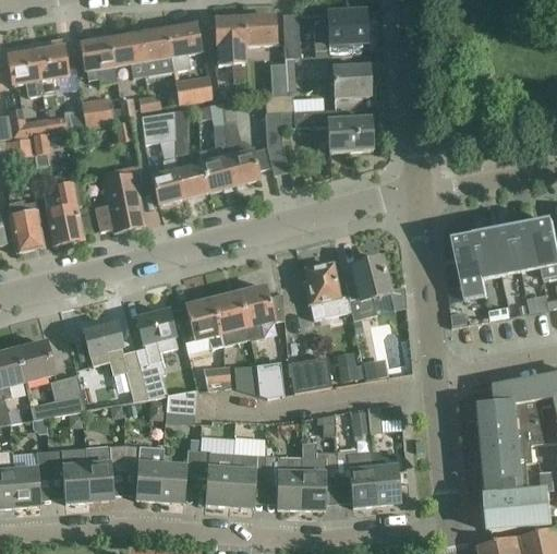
[(328,2),(314,3),(315,14),(328,14),(328,12),(328,2)]
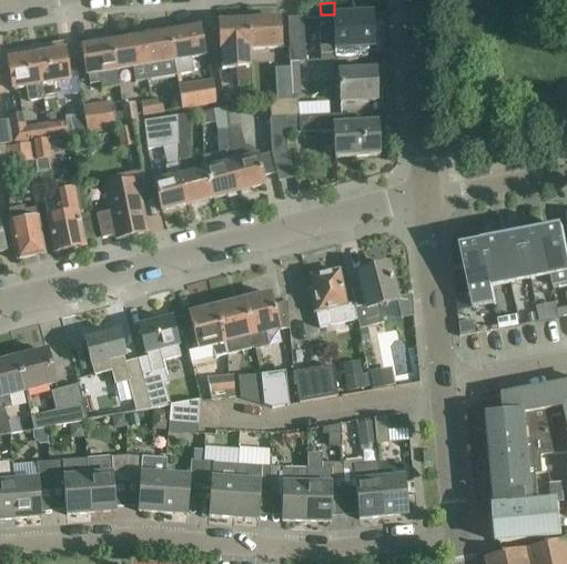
[(374,44),(373,11),(334,12),(334,14),(334,19),(325,20),(325,27),(320,27),(322,58),(337,58),(336,46),(374,44)]
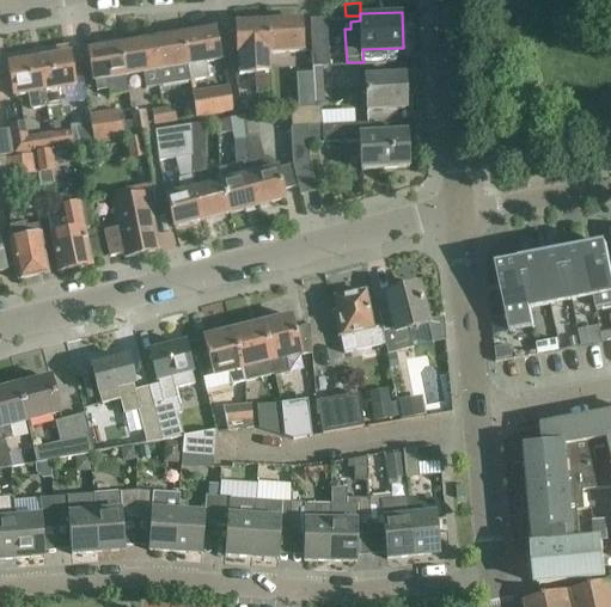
[(331,63),(328,16),(311,17),(312,40),(315,65),(331,63)]
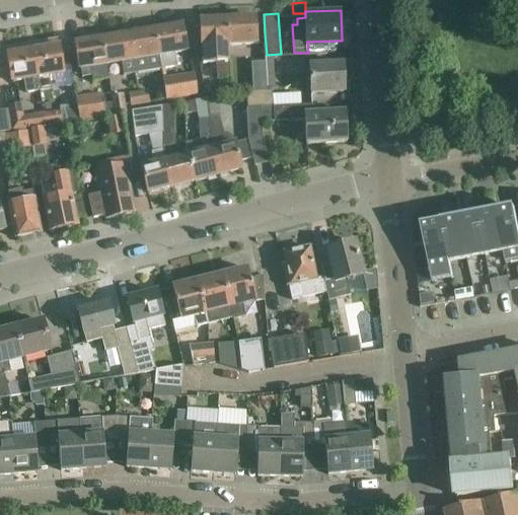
[(229,15),(230,43),(256,42),(255,14),(229,15)]
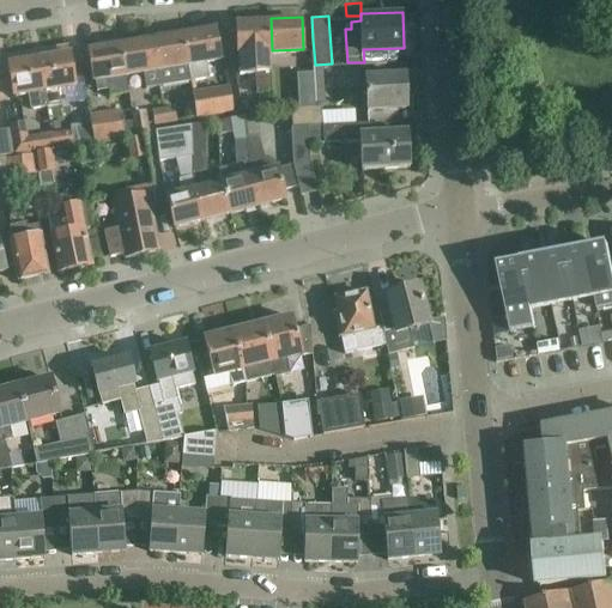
[(273,87),(272,50),(271,18),(237,20),(240,72),(256,71),(256,89),(273,87)]
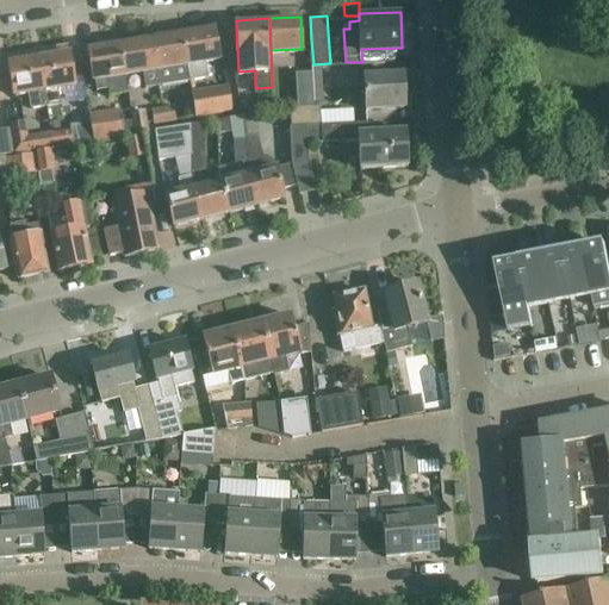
[(215,26),(184,31),(191,76),(209,74),(206,60),(219,58),(215,26)]
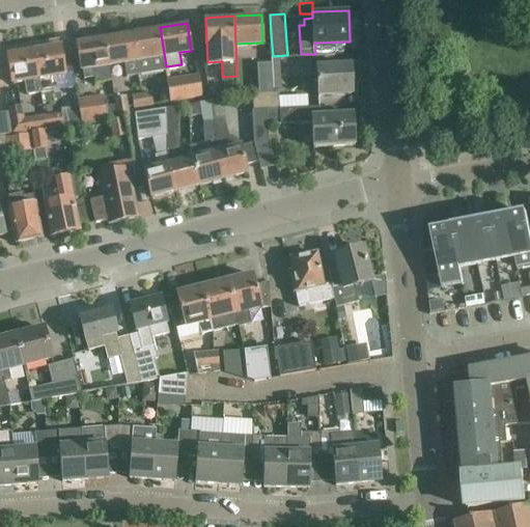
[(133,32),(139,72),(166,66),(160,27),(133,32)]
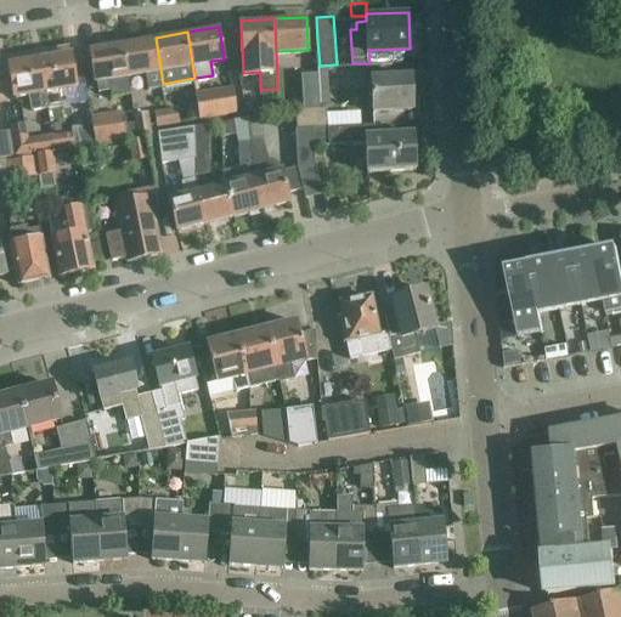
[(163,84),(156,38),(124,43),(129,74),(145,72),(147,86),(163,84)]
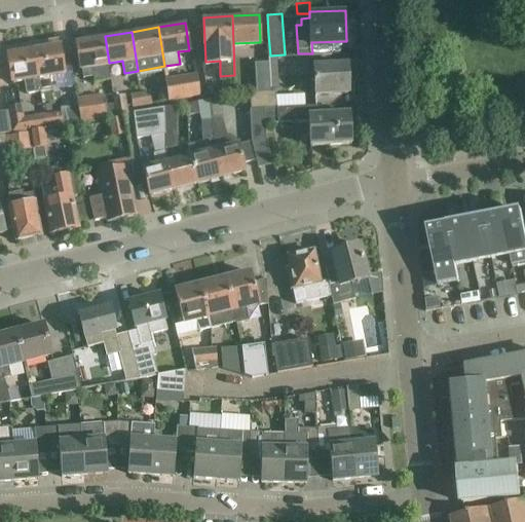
[(109,63),(105,36),(76,41),(82,77),(94,75),(95,79),(111,77),(109,63)]
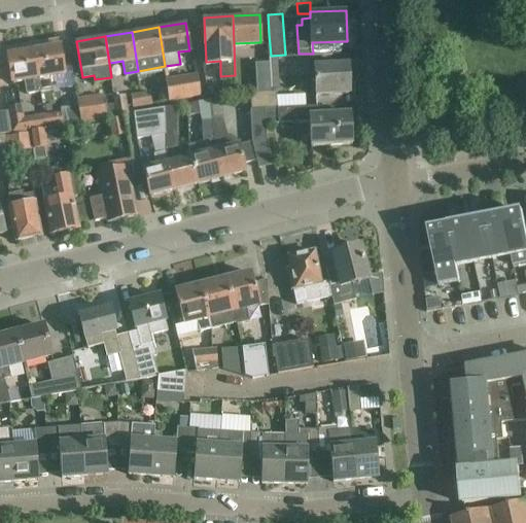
[(34,48),(41,89),(51,88),(49,74),(65,72),(59,38),(43,40),(44,46),(34,48)]
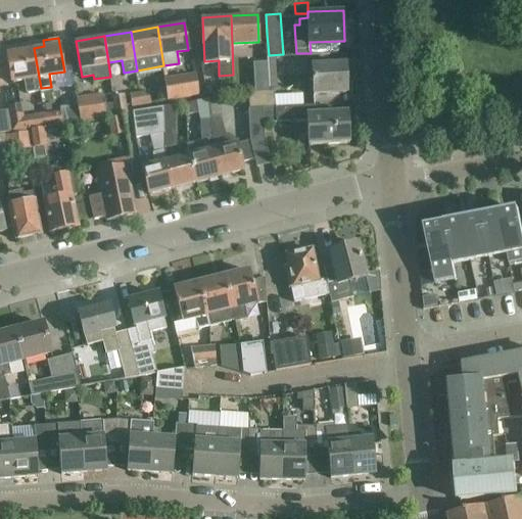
[(41,88),(34,48),(24,49),(22,43),(7,46),(12,80),(25,78),(27,91),(41,88)]
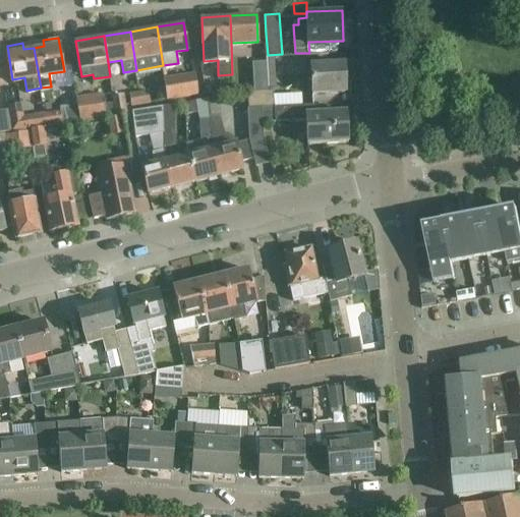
[(252,59),(253,90),(268,88),(267,59),(252,59)]
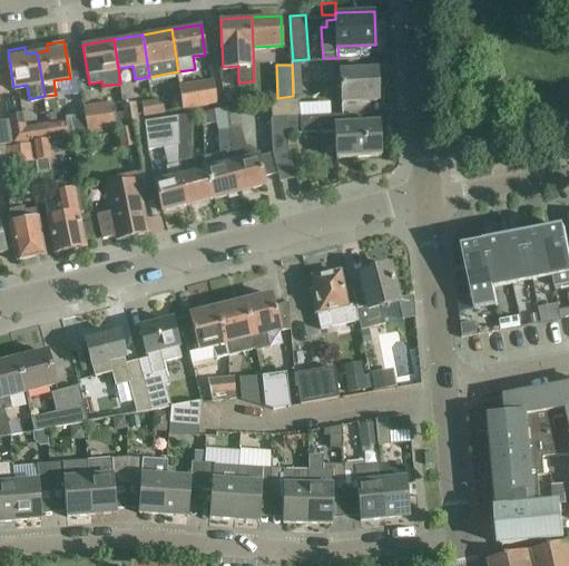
[(379,98),(376,67),(341,69),(343,100),(379,98)]
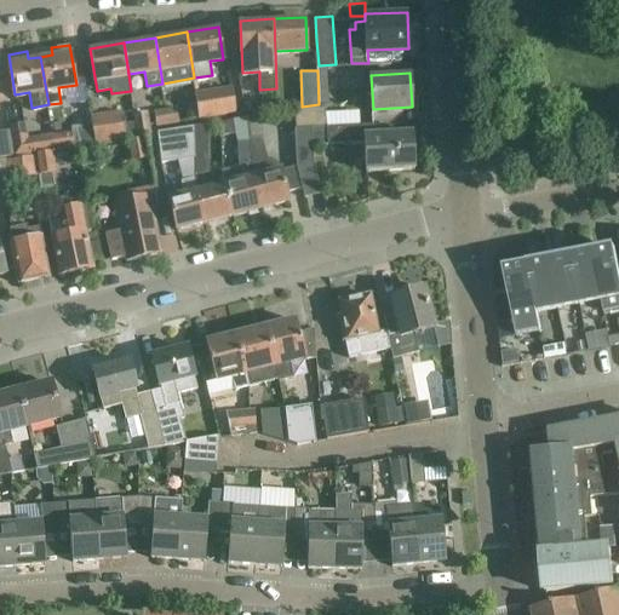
[(236,110),(233,84),(195,90),(200,115),(236,110)]
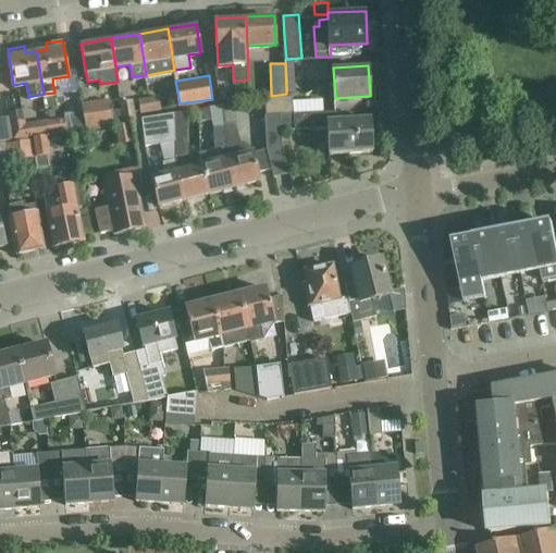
[(159,94),(149,96),(151,109),(141,111),(161,108),(159,94)]
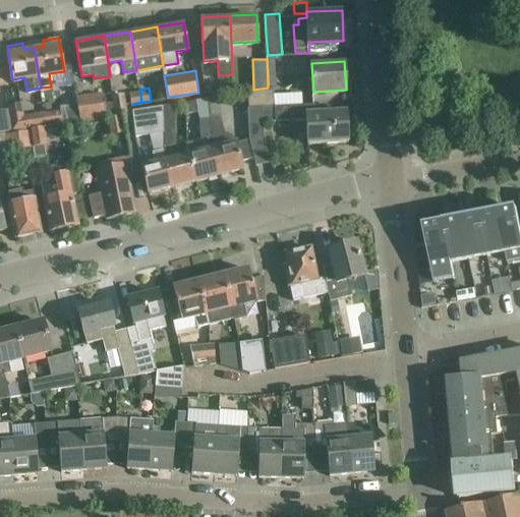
[(247,91),(247,107),(262,106),(275,106),(273,88),(268,88),(253,90),(252,90),(247,91)]
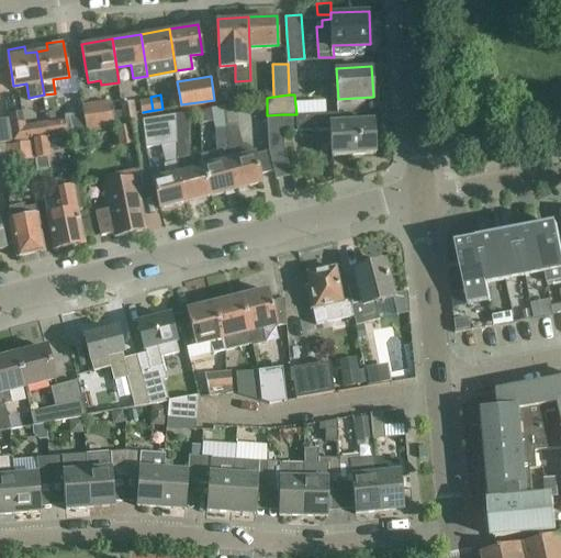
[(153,110),(150,97),(141,98),(143,112),(153,110)]
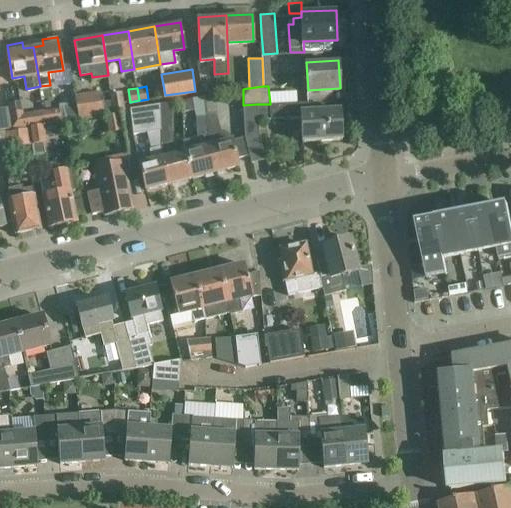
[(105,112),(101,89),(75,93),(79,116),(105,112)]
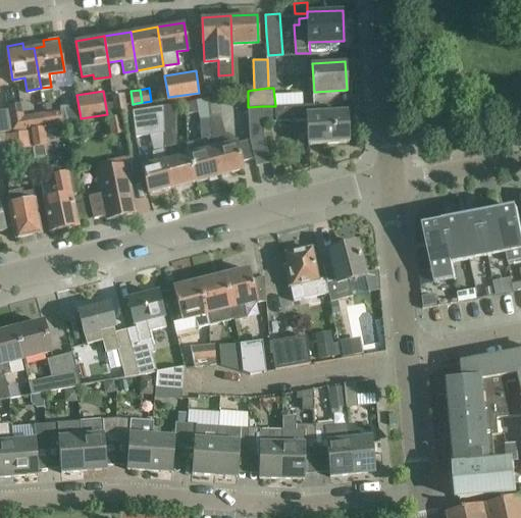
[(127,106),(125,91),(113,94),(116,112),(128,110),(127,106)]
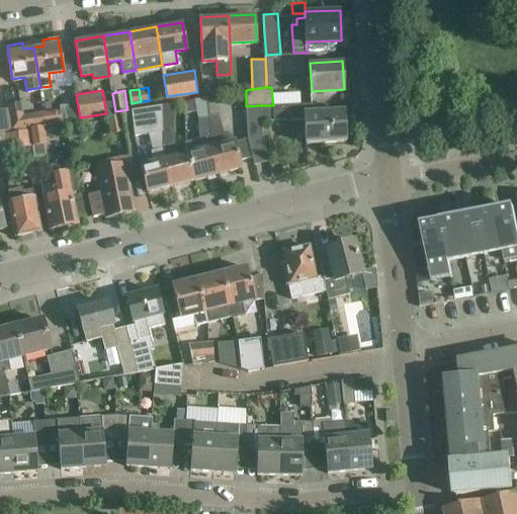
[(299,99),(298,90),(272,91),(273,100),(299,99)]
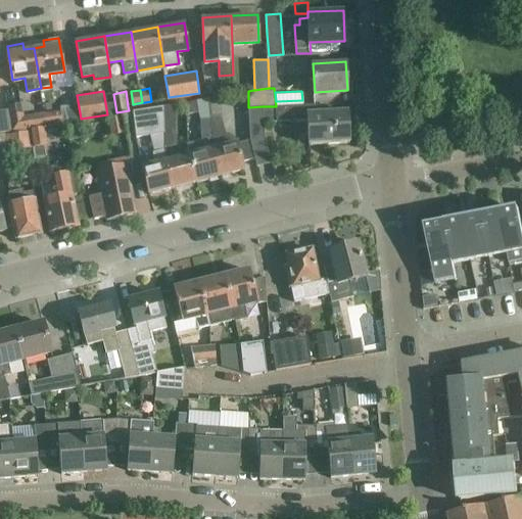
[(199,110),(197,99),(187,101),(187,102),(188,112),(199,110)]
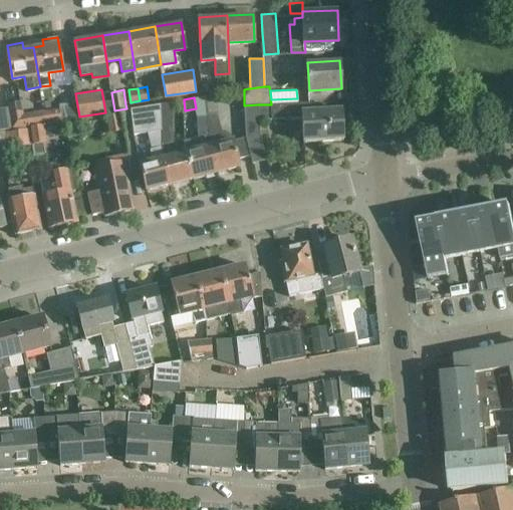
[(12,129),(32,124),(34,124),(47,122),(45,108),(24,112),(22,100),(8,101),(12,129)]
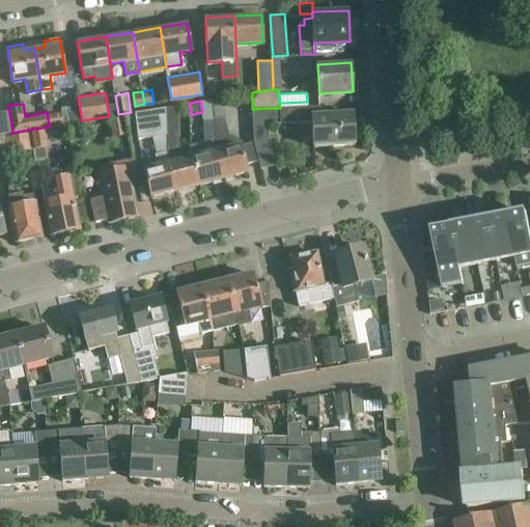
[(168,158),(176,189),(200,183),(193,156),(182,159),(178,105),(166,107),(167,132),(168,158)]
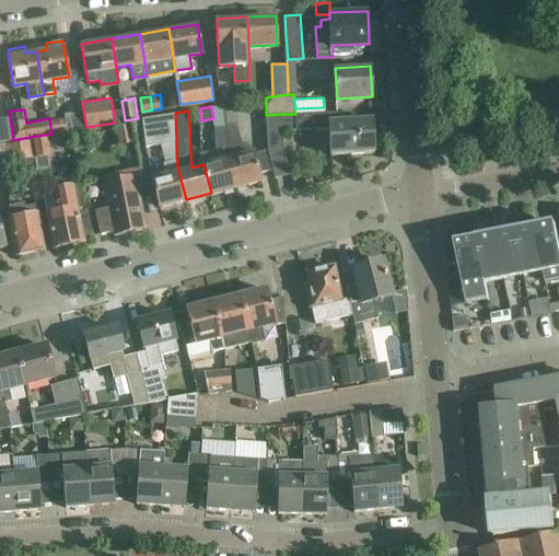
[(339,111),(295,114),(297,128),(329,127),(332,153),(375,151),(373,118),(339,119),(339,111)]
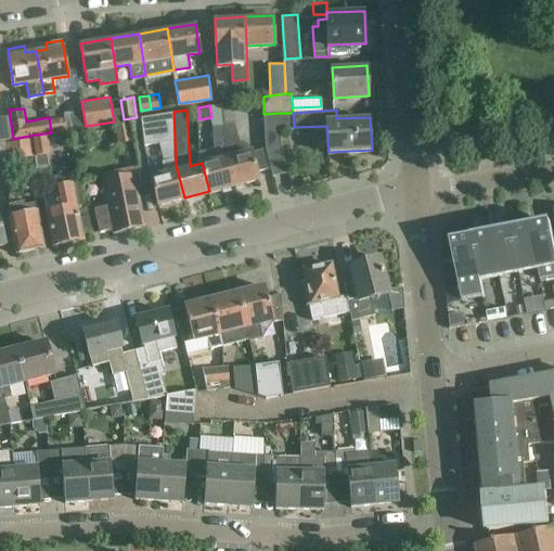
[(175,138),(174,112),(142,117),(144,143),(175,138)]
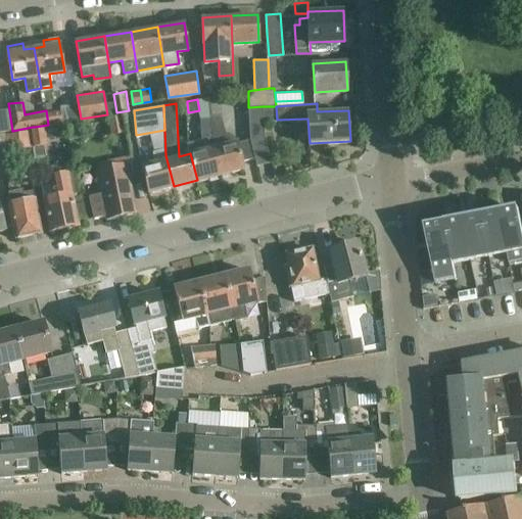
[(263,106),(248,107),(250,138),(250,139),(255,156),(257,164),(271,161),(265,136),(263,106)]
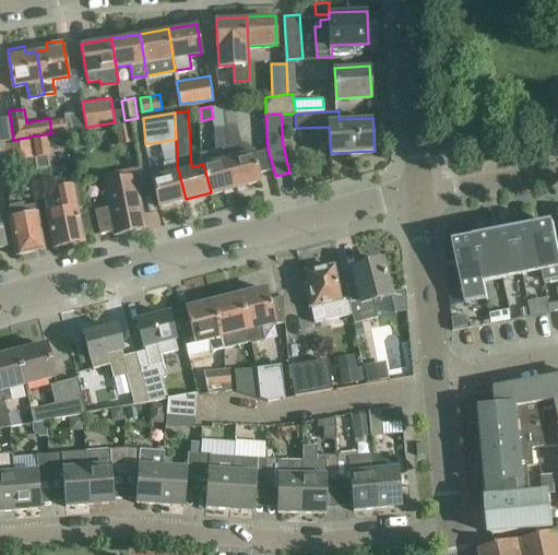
[(49,118),(51,133),(68,130),(64,116),(49,118)]
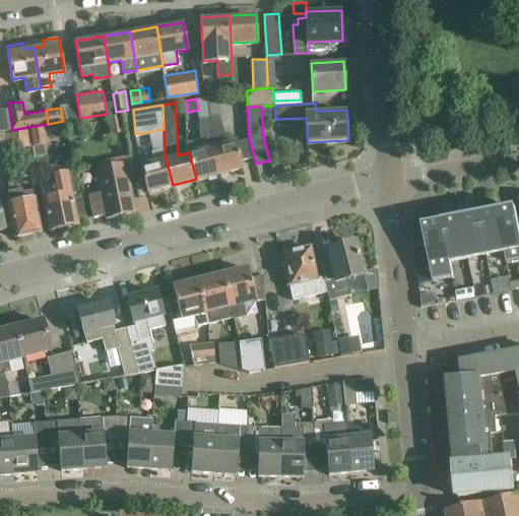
[(125,130),(122,113),(107,116),(110,133),(125,130)]
